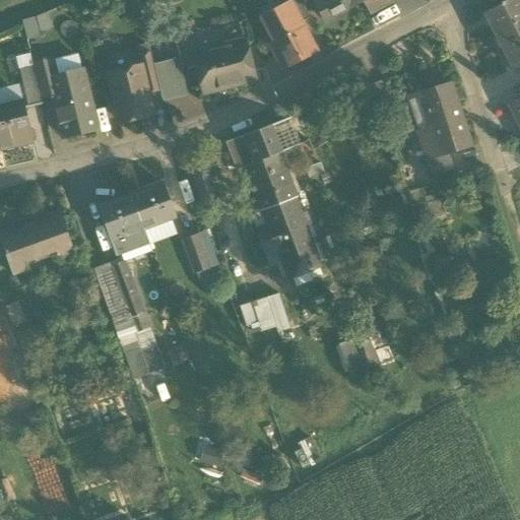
[(285,0),(288,5),(299,23),(309,18),(300,0),(285,0)]
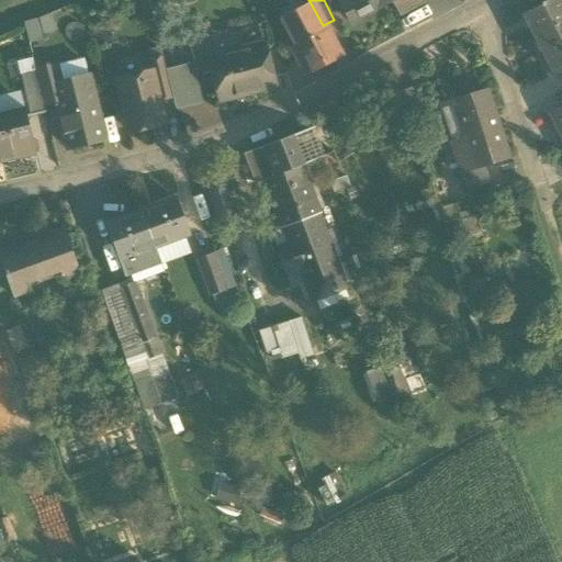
[(338,0),(351,23),(379,9),(373,0),(338,0)]
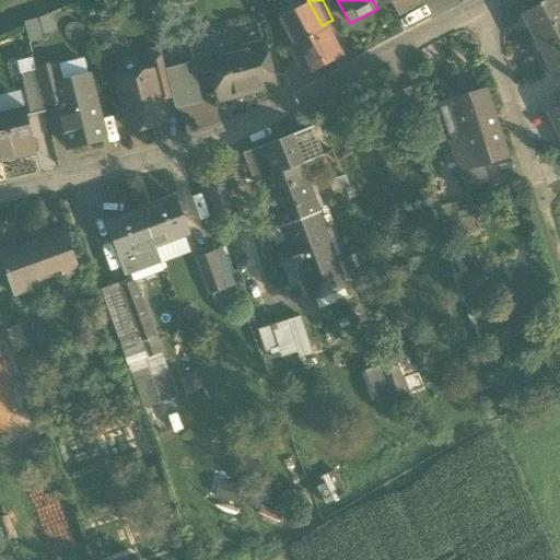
[(422,3),(420,0),(393,0),(389,2),(397,16),(422,3)]
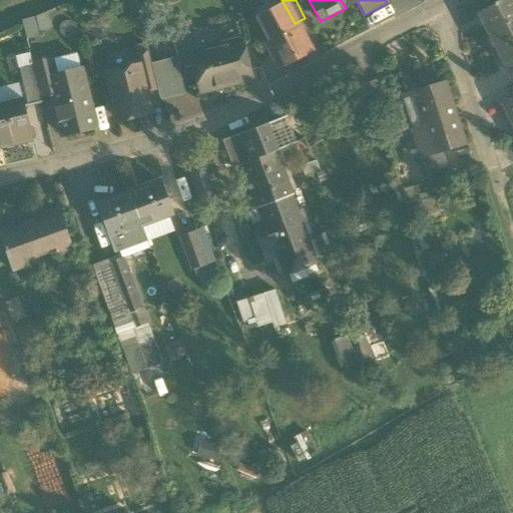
[(481,17),(490,36),(512,25),(512,12),(512,11),(512,5),(510,0),(500,0),(493,4),(496,9),(481,17)]
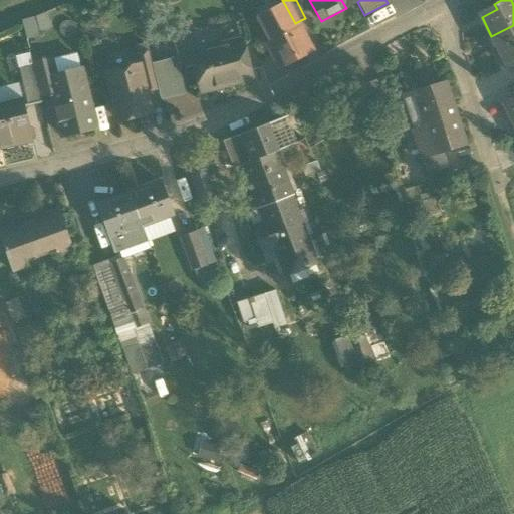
[(268,43),(279,65),(309,49),(295,23),(285,5),(261,18),(273,41),(268,43)]
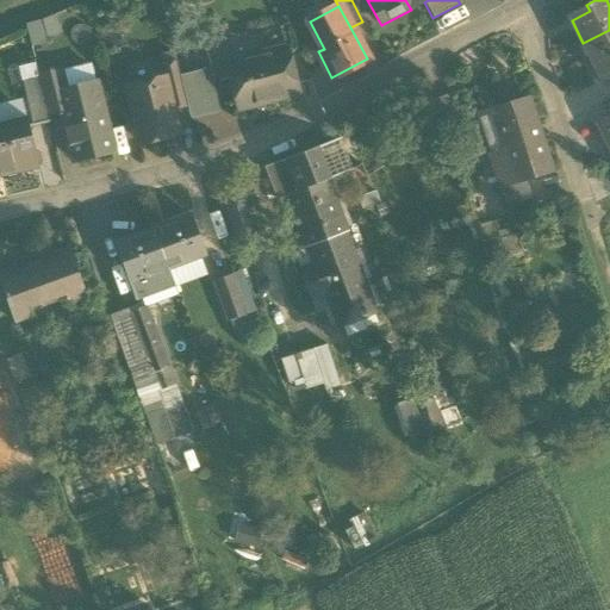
[(41,19),(45,38),(61,33),(55,14),(41,19)]
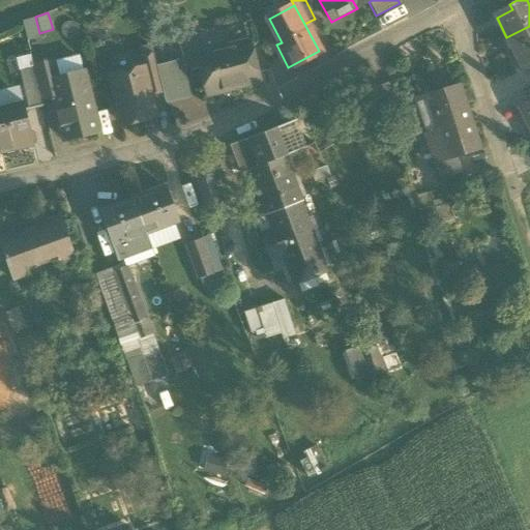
[(35,17),(23,22),(27,41),(40,37),(39,33),(35,17)]
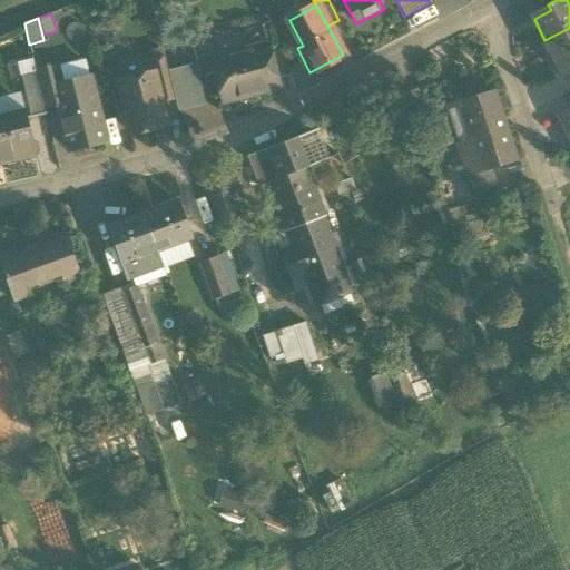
[(569,28),(544,40),(561,72),(569,68),(569,28)]
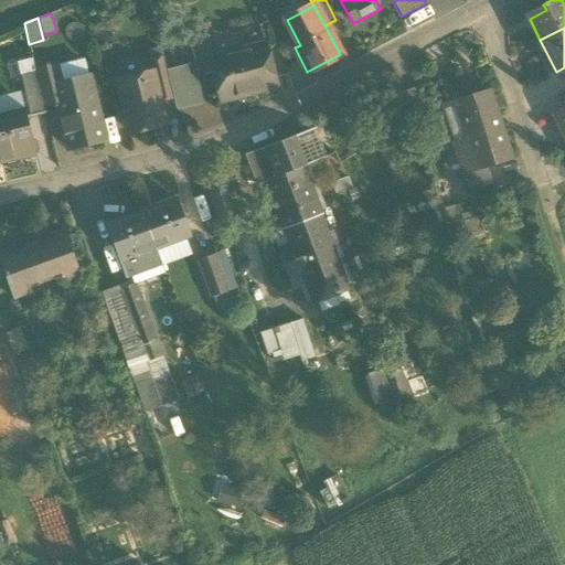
[(213,74),(220,100),(276,87),(272,66),(268,67),(265,50),(221,59),(217,56),(212,57),(208,64),(209,71),(213,74)]
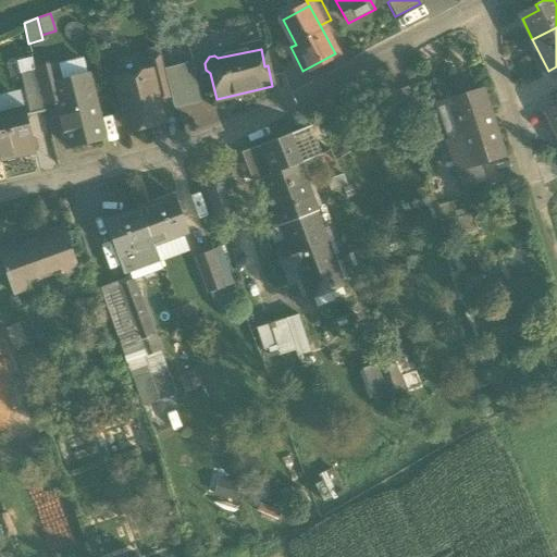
[(20,75),(21,75),(36,72),(35,70),(33,58),(16,61),(20,75)]
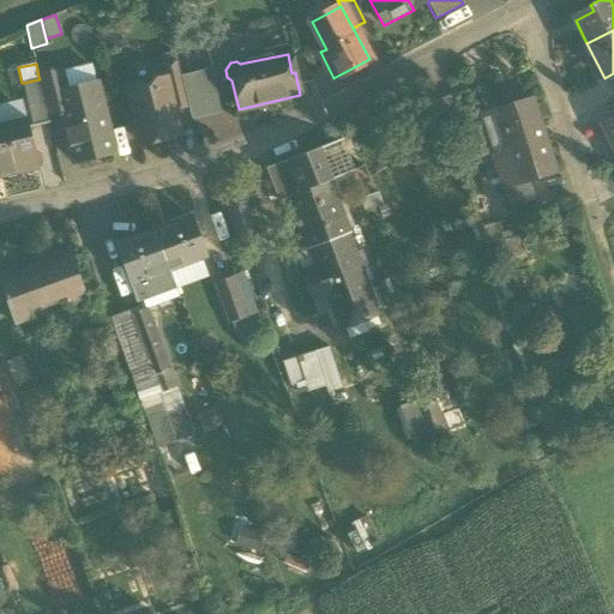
[(91,65),(61,72),(66,91),(96,83),(91,65)]
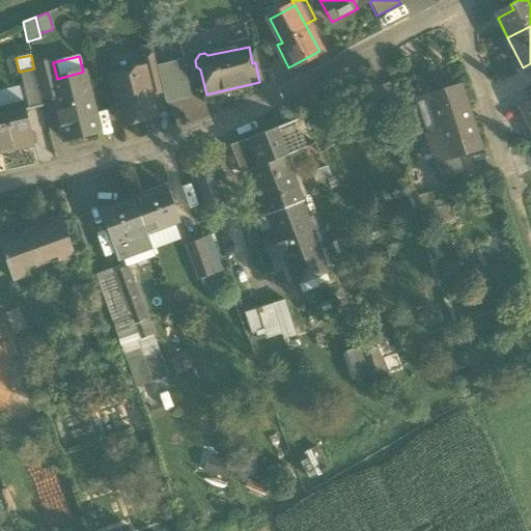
[(149,95),(163,92),(157,68),(154,56),(139,59),(142,68),(143,68),(149,95)]
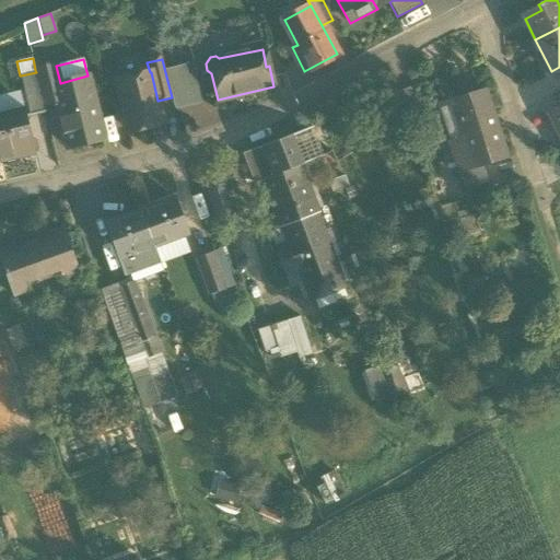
[(56,65),(35,70),(36,72),(44,104),(56,101),(53,84),(60,83),(56,66),(56,65)]
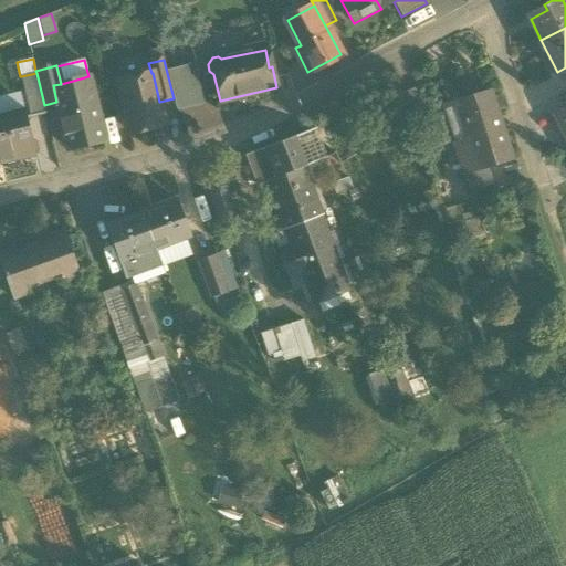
[(192,66),(167,73),(174,98),(176,109),(201,104),(192,66)]
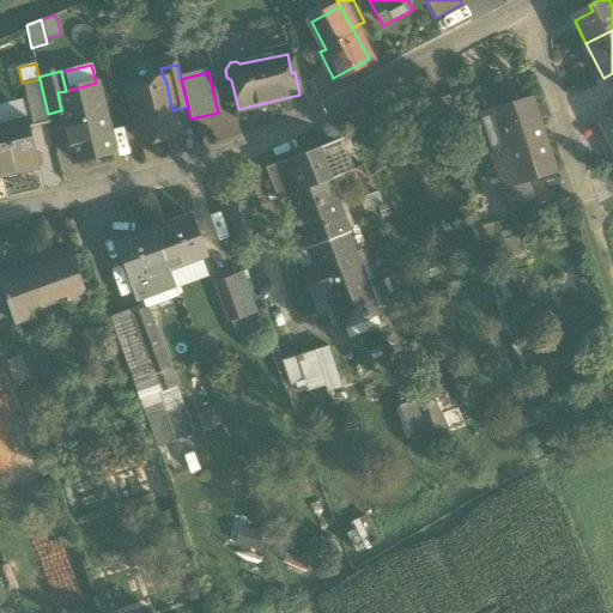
[(48,114),(40,79),(23,83),(34,128),(50,125),(48,114)]
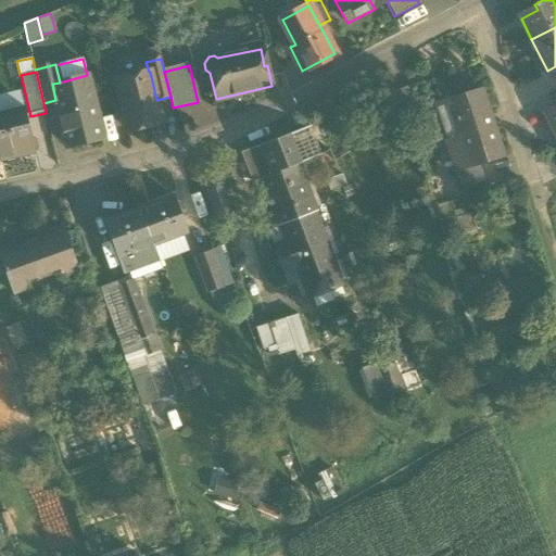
[(115,79),(128,131),(150,126),(149,122),(161,118),(156,100),(150,72),(149,72),(115,79)]
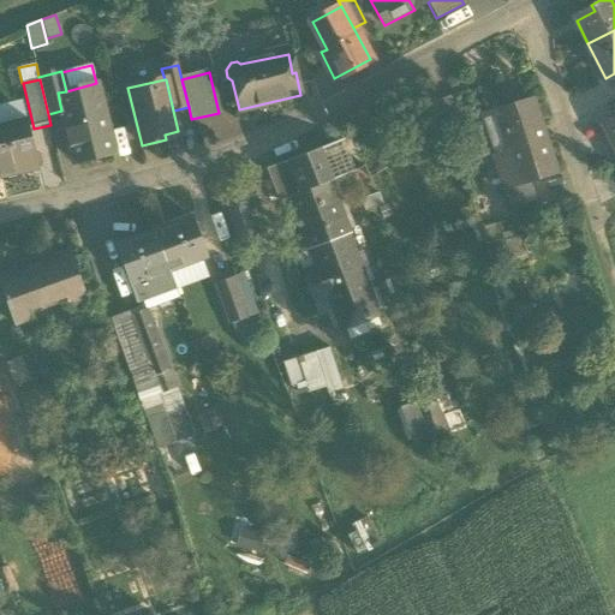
[(61,111),(75,162),(114,153),(97,83),(96,83),(66,91),(58,93),(61,111)]
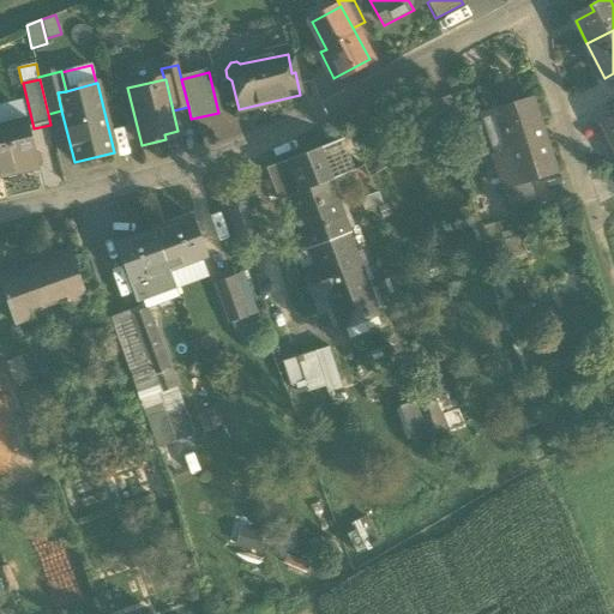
[(435,101),(444,127),(457,124),(449,96),(435,101)]
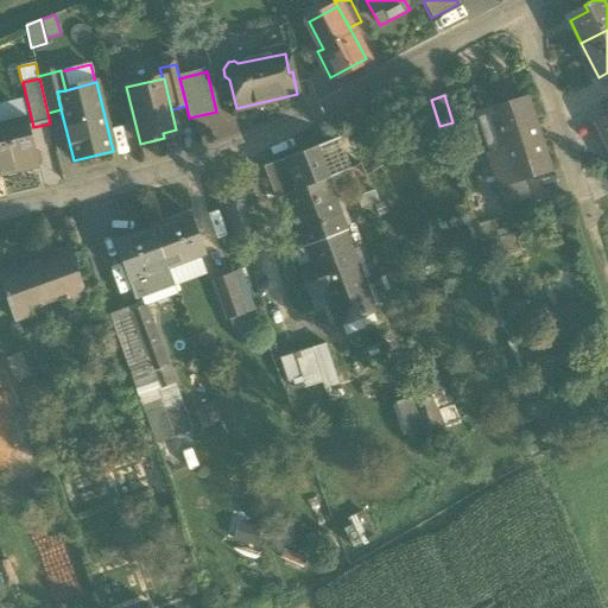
[(21,99),(0,103),(0,125),(26,119),(21,99)]
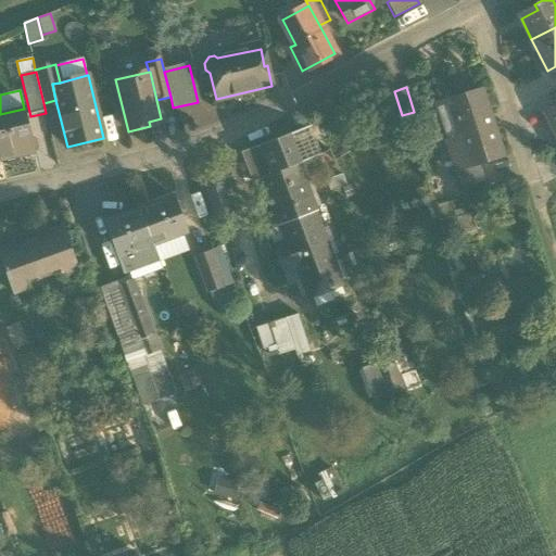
[(480,92),(451,101),(462,136),(491,127),(480,92)]
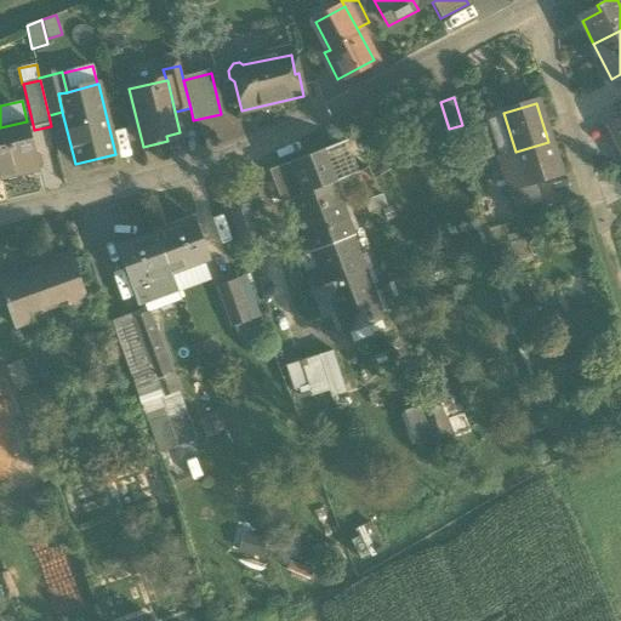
[(500,157),(516,152),(503,113),(488,118),(500,157)]
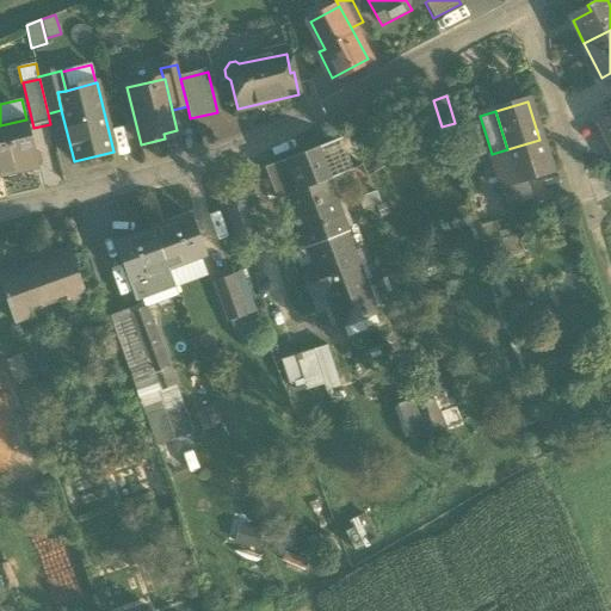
[(610,115),(599,122),(610,142),(610,141),(610,115)]
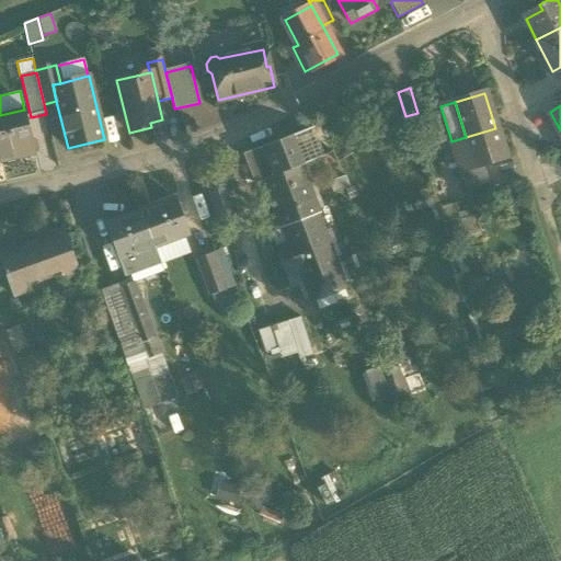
[(24,110),(0,115),(0,157),(0,158),(34,149),(26,118),(24,110)]
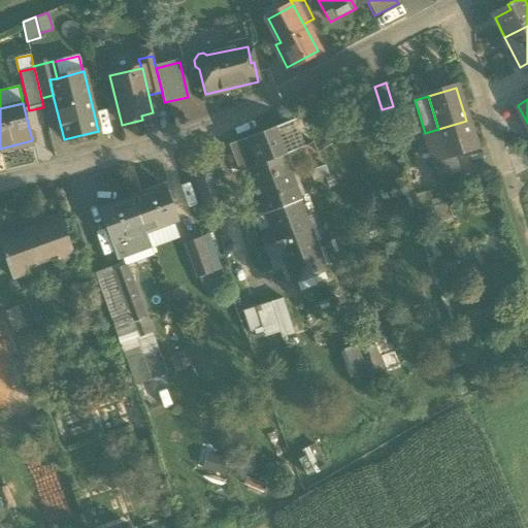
[(265,131),(275,158),(284,156),(298,150),(302,147),(292,121),(265,131)]
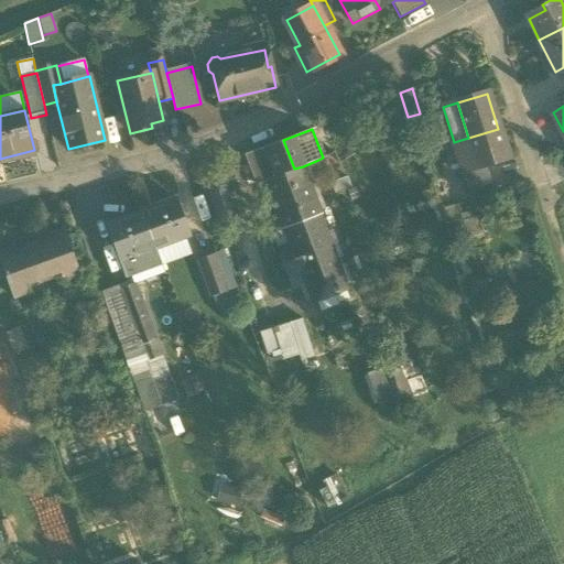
[(508,159),(498,129),(468,138),(454,142),(463,172),(485,165),(508,159)]
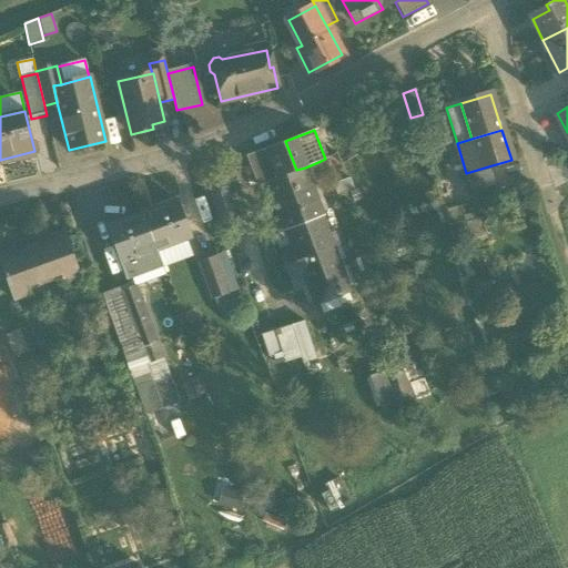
[(246,156),(257,186),(265,183),(265,182),(296,170),(285,141),(246,156)]
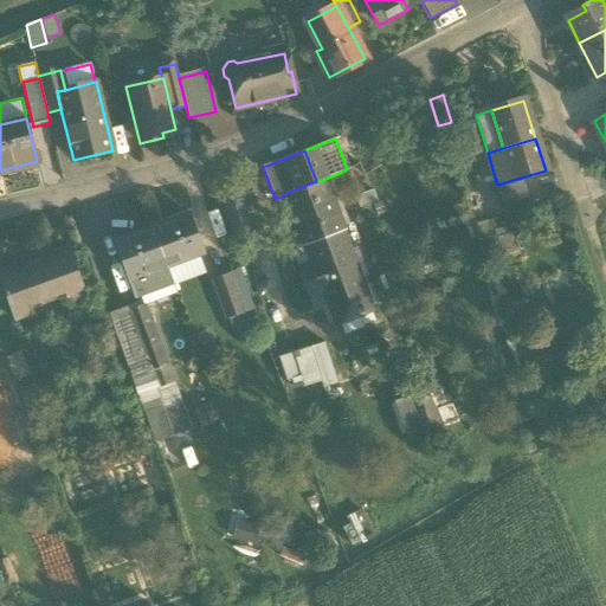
[(326,179),(333,198),(349,192),(342,172),(326,179)]
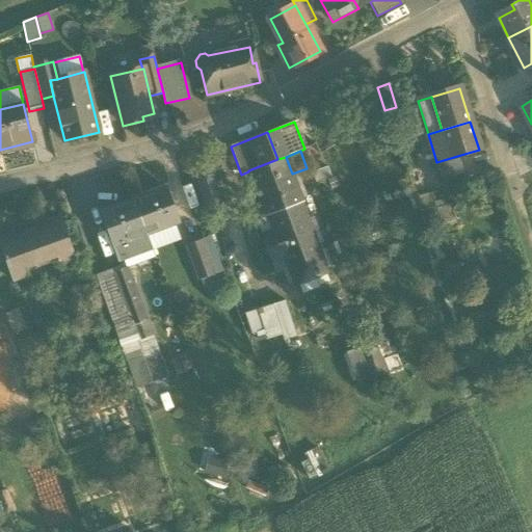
[(436,162),(443,180),(462,174),(457,156),(436,162)]
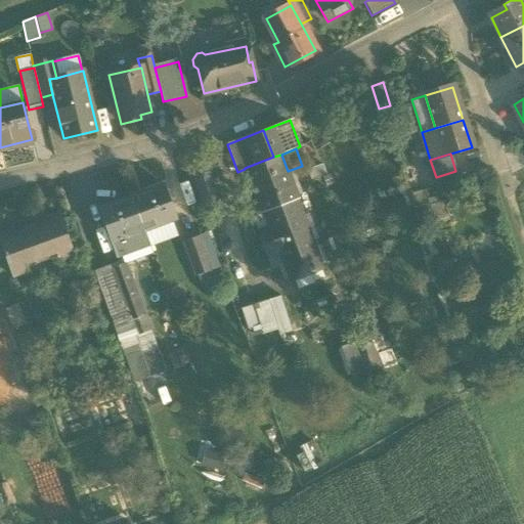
[(262,213),(263,213),(298,200),(288,171),(281,155),(273,157),(245,168),(245,169),(262,213)]
